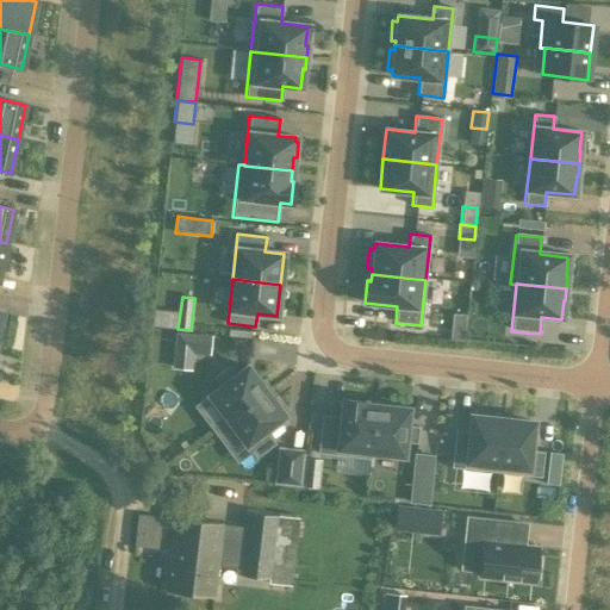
[(176,334),(175,352),(192,353),(209,354),(210,337),(176,334)]
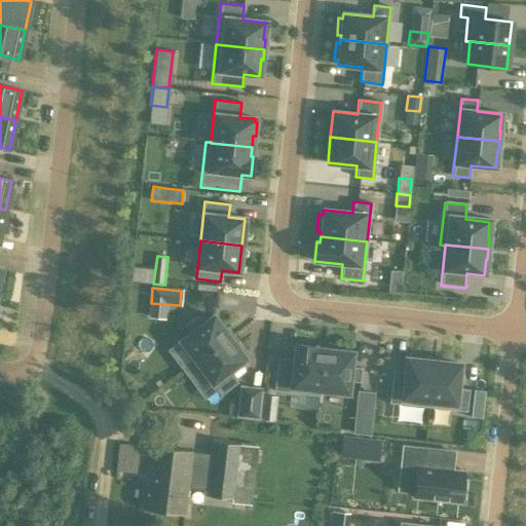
[(180,341),(196,363),(230,337),(224,329),(223,330),(213,315),(202,324),(197,315),(184,326),(189,334),(180,341)]
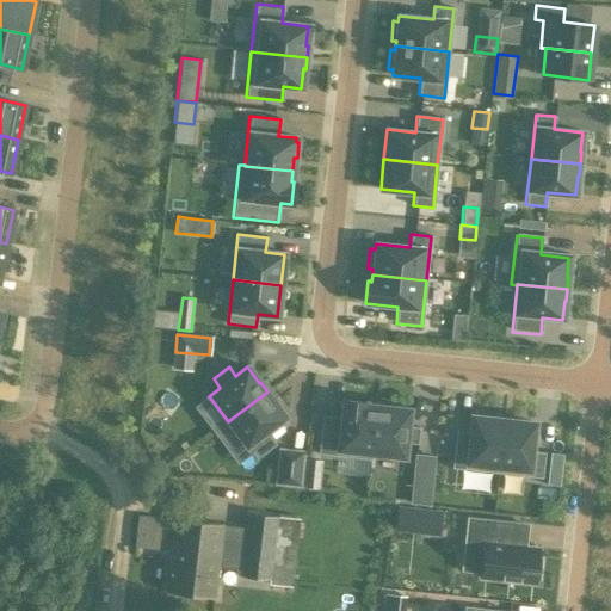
[(267,392),(228,421),(257,460),(276,444),(266,432),(285,417),(273,401),(275,400),(267,392)]
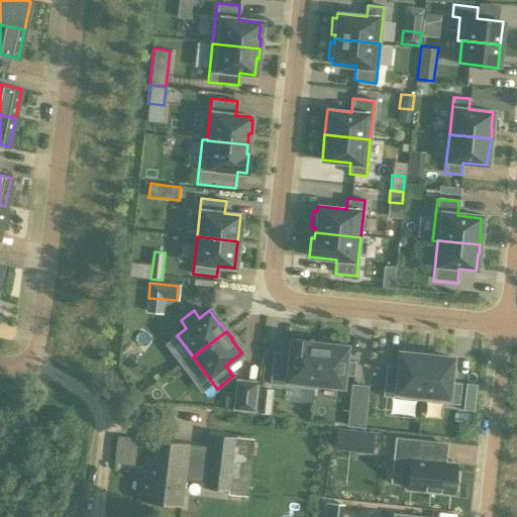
[(314,384),(318,343),(308,342),(309,341),(290,339),(289,353),(273,351),(269,384),(314,389),(315,384),(314,384)]
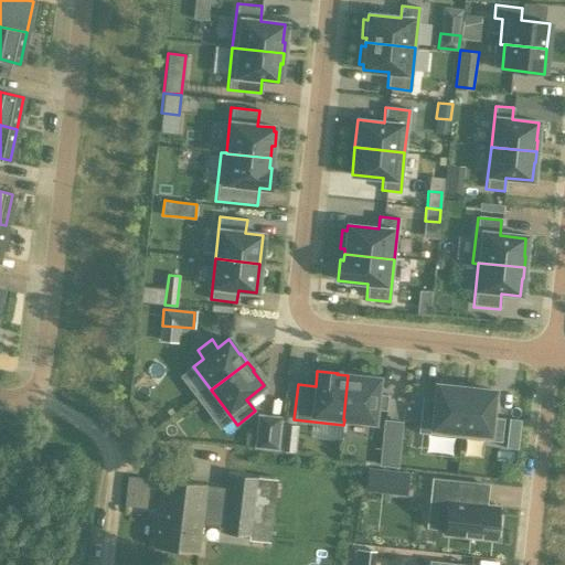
[(343,419),(344,419),(373,423),(375,409),(385,411),(387,395),(376,394),(379,379),(358,376),(348,375),(343,419)]
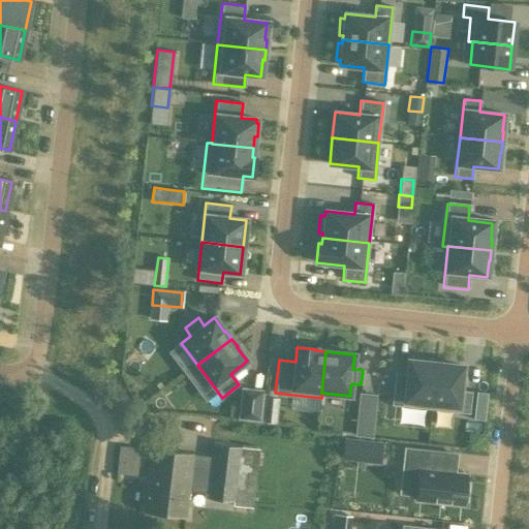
[(430,409),(435,362),(426,361),(426,362),(408,360),(407,375),(395,373),(391,405),(430,409)]
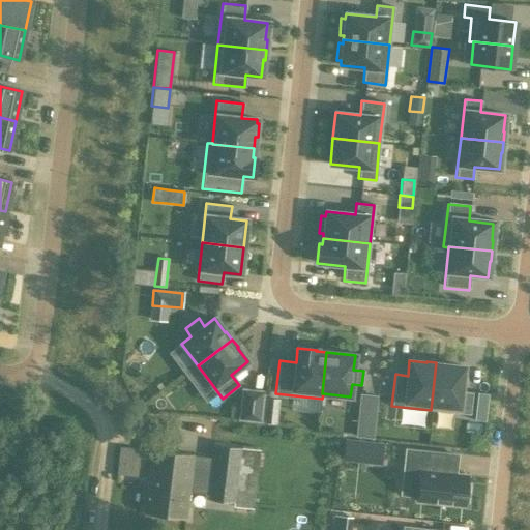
[(446,363),(436,362),(431,410),(469,414),(472,392),(461,391),(464,366),(446,364),(446,363)]
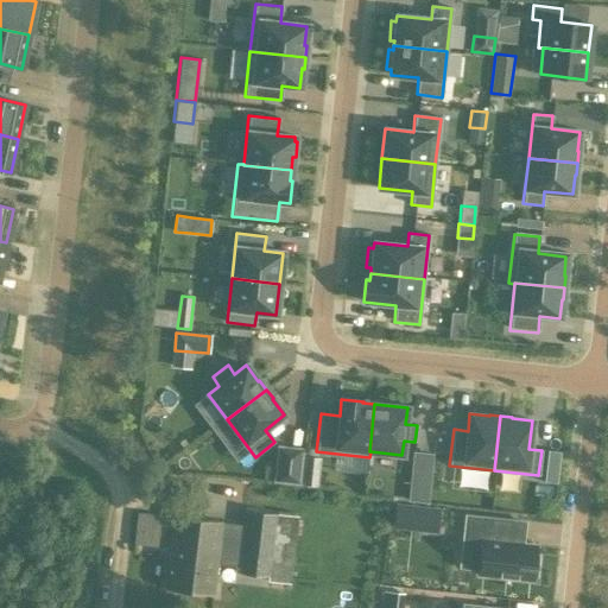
[(298,483),(302,450),(278,448),(274,481),(298,483)]
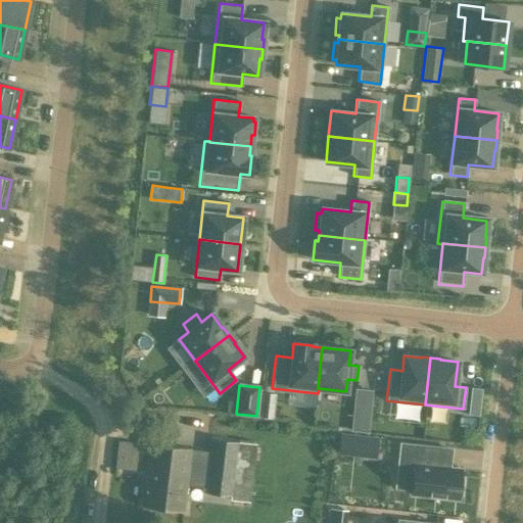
[(471,388),(468,415),(478,416),(481,389),(471,388)]
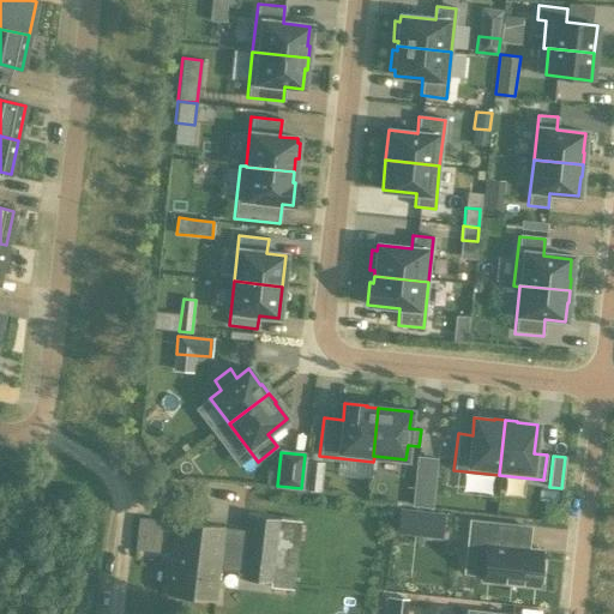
[(431,506),(435,458),(419,457),(413,505),(431,506)]
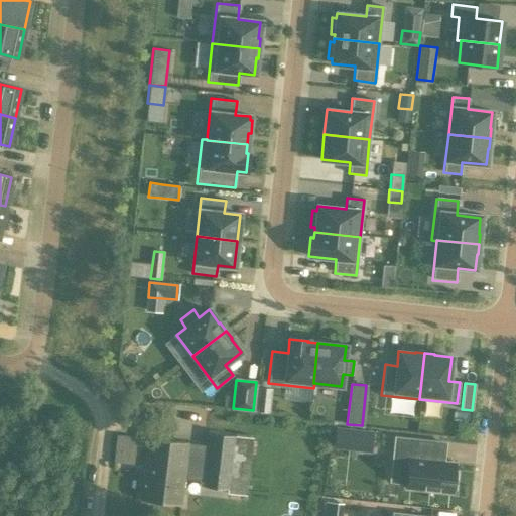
[(355,449),(357,430),(337,427),(335,447),(355,449)]
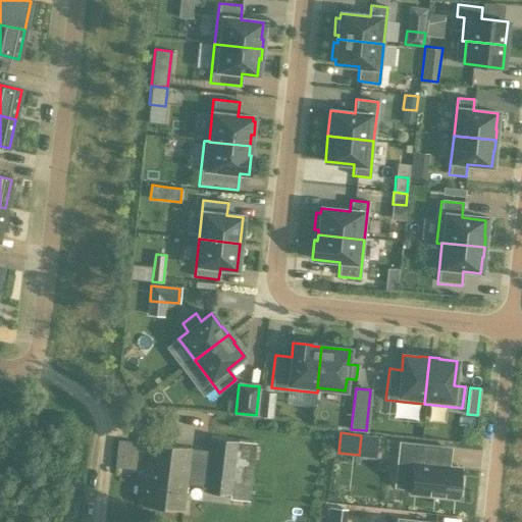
[(249,502),(256,445),(208,438),(204,476),(232,479),(229,500),(249,502)]
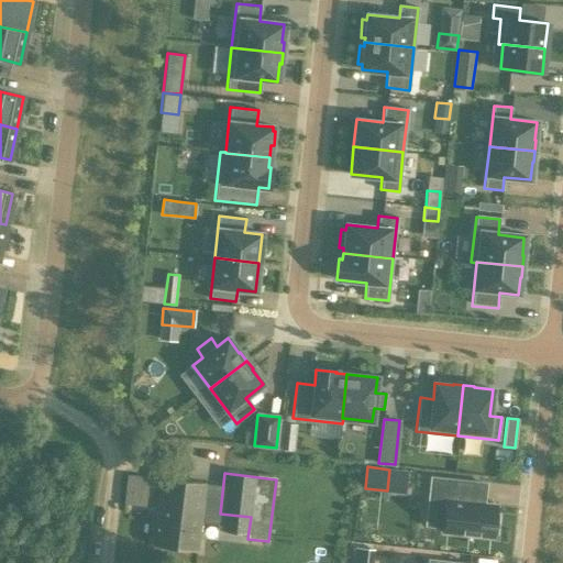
[(142,476),(128,475),(125,486),(140,488),(142,476)]
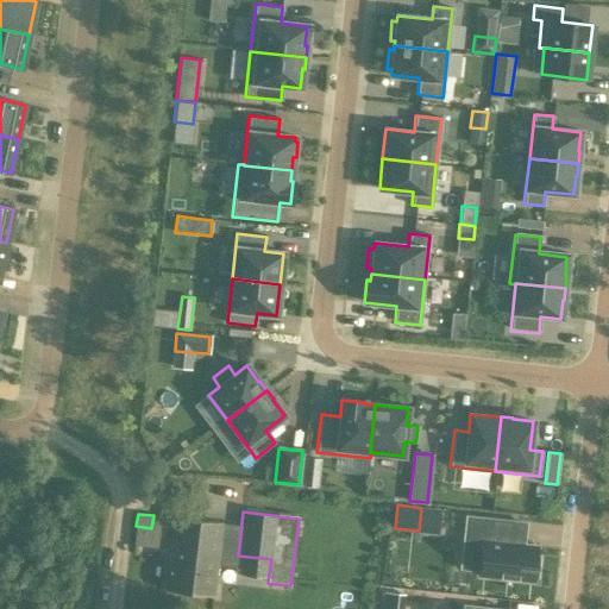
[(465,520),(463,544),(482,546),(478,576),(532,582),(533,577),(537,578),(539,558),(535,557),(537,545),(512,542),(514,520),(485,518),(484,521),(465,520)]
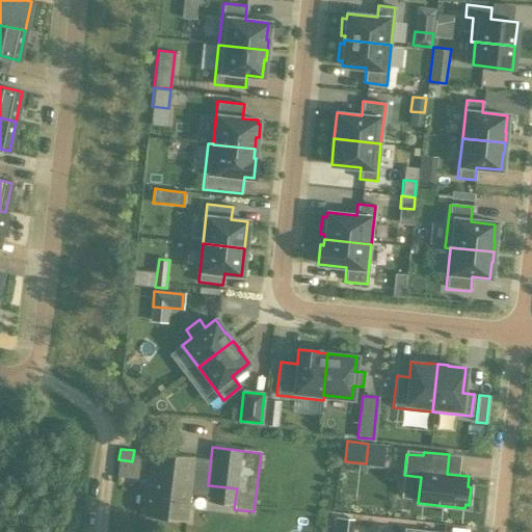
[(144,515),(168,517),(169,510),(168,510),(171,488),(170,488),(171,481),(164,480),(165,475),(161,474),(161,469),(158,468),(158,464),(159,453),(152,453),(144,515)]
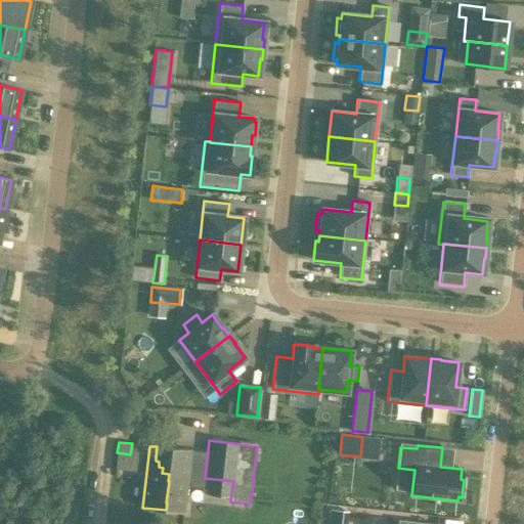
[(190,450),(157,446),(156,457),(156,461),(159,462),(159,467),(163,468),(162,473),(169,474),(168,481),(169,481),(166,503),(167,503),(166,510),(183,512),(190,450)]
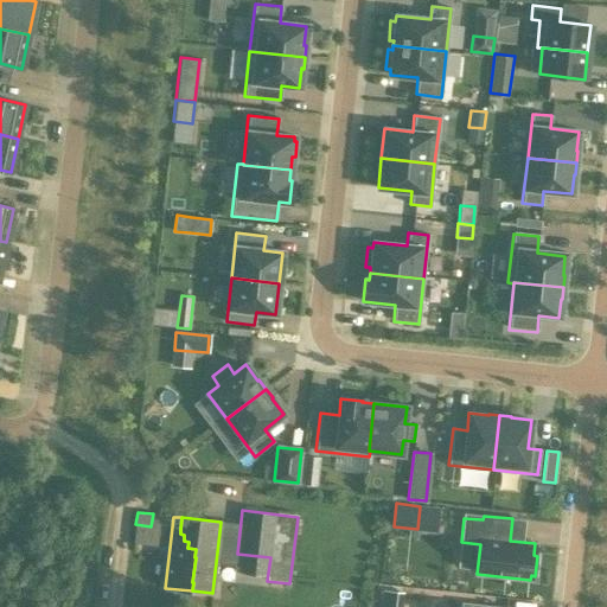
[(383,592),(381,606),(402,606),(403,593),(383,592)]
